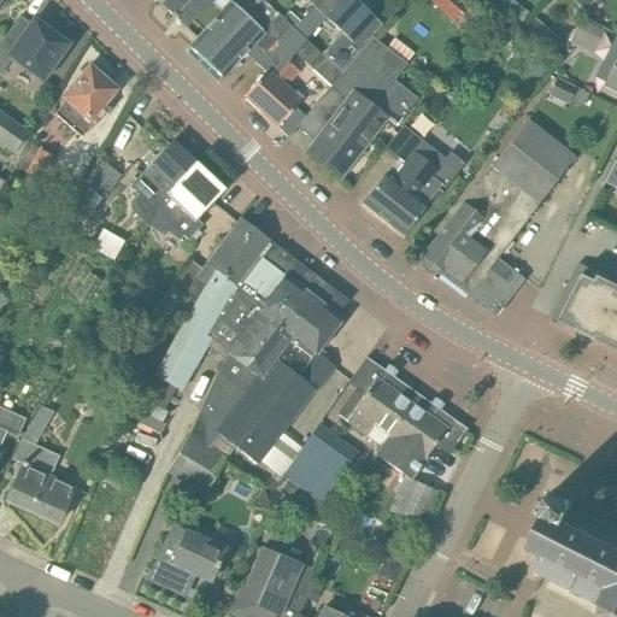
[(0,0),(0,156),(9,162),(29,133),(0,112),(0,0)]
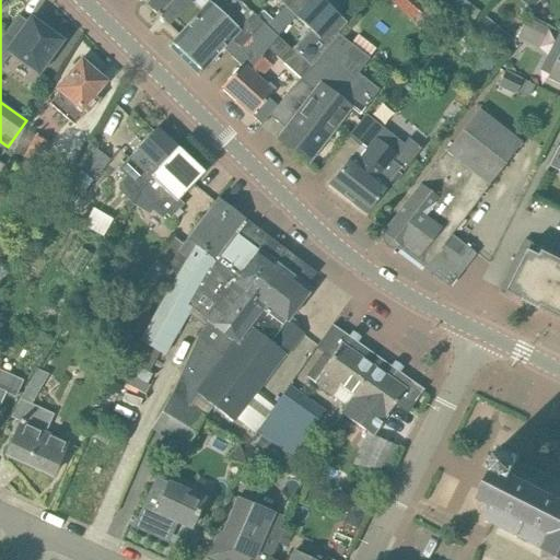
[(190,0),(150,0),(146,4),(166,25),(190,0)]
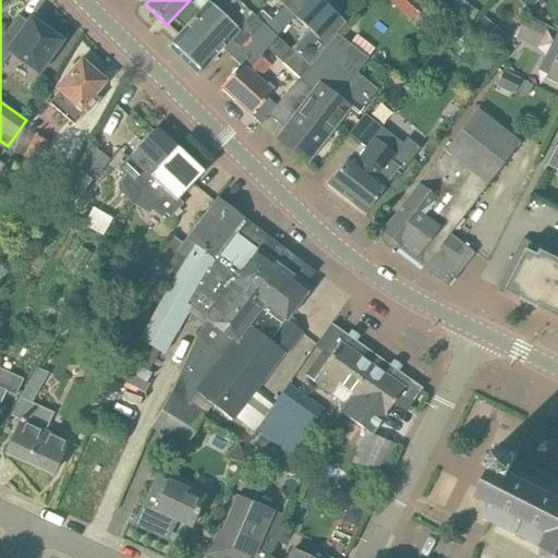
[(209,0),(171,43),(201,69),(220,48),(229,57),(239,47),(261,22),(240,2),(237,0),(209,0)]
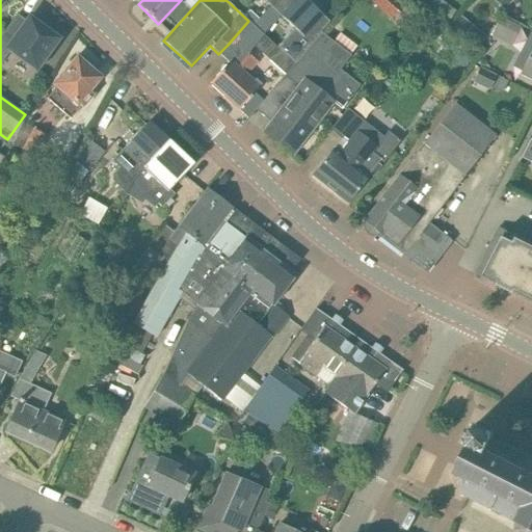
[(284,4),(278,0),(275,0),(269,7),(275,14),(284,4)]
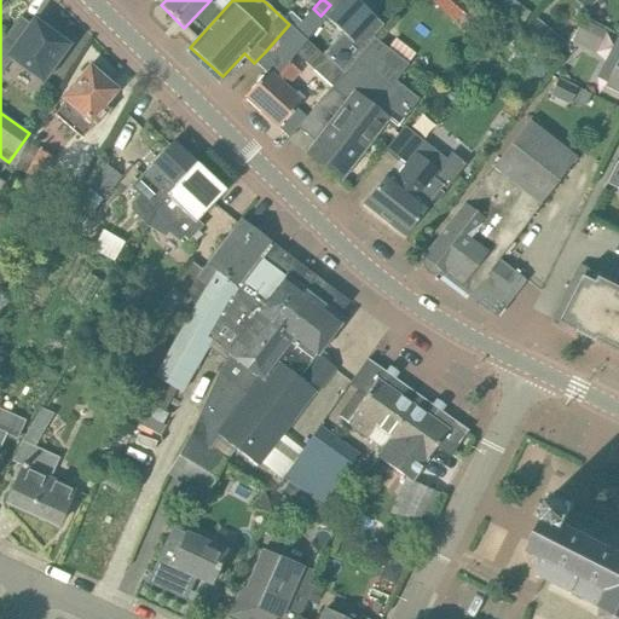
[(341,33),(322,53),(343,74),(374,38),(372,36),(382,24),(356,0),(342,0),(325,18),(341,33)]
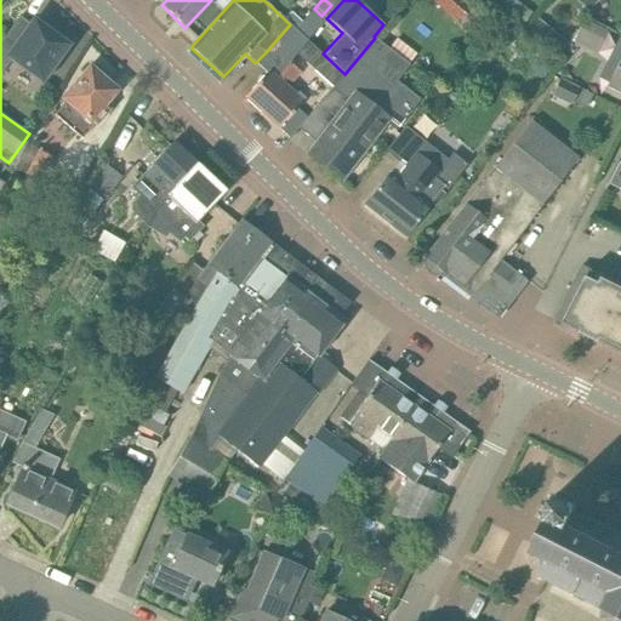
[(289,9),(283,16),(294,26),(300,18),(289,9)]
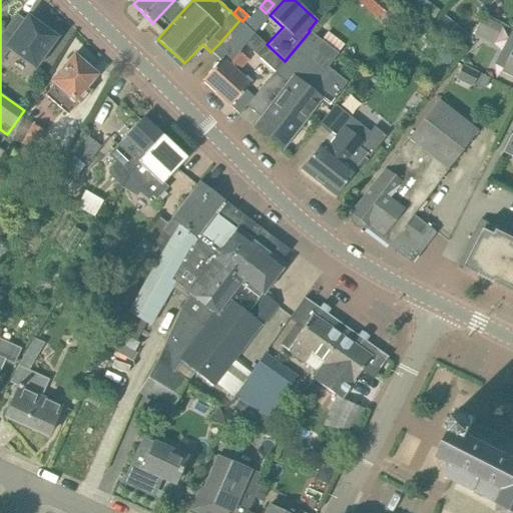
[(483,16),(473,35),(493,45),(502,26),(483,16)]
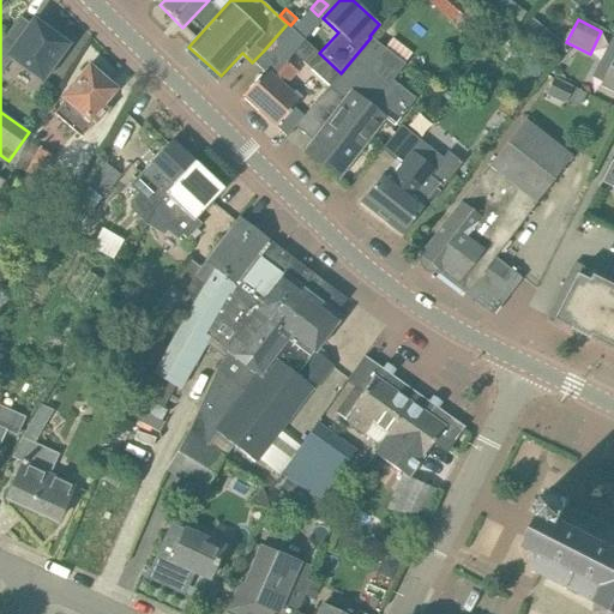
[(47,78),(56,64),(53,61),(66,44),(64,42),(66,40),(53,30),(50,32),(34,20),(14,46),(4,36),(0,41),(0,73),(12,58),(41,79),(43,76),(47,78)]
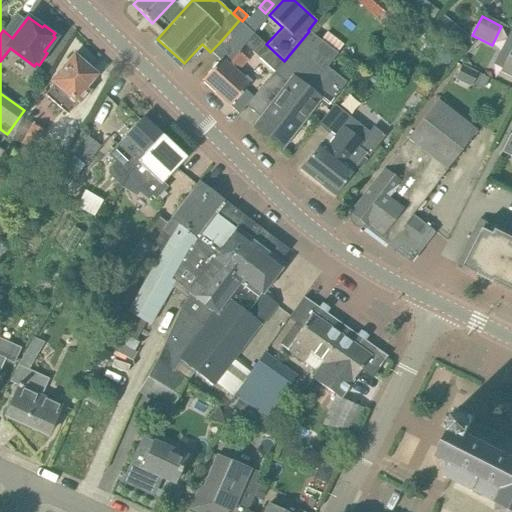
[(219,43),(210,52),(219,60),(201,79),(230,105),(245,88),(250,83),(237,72),(248,59),(239,51),(254,35),(239,20),(219,43)]
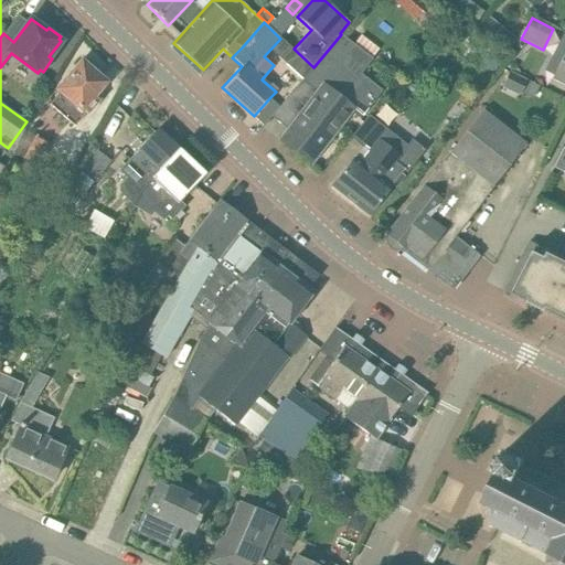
[(372,60),(341,34),(313,67),(300,82),(315,94),(279,139),(311,163),(354,108),(362,114),(382,87),(362,72),(372,60)]
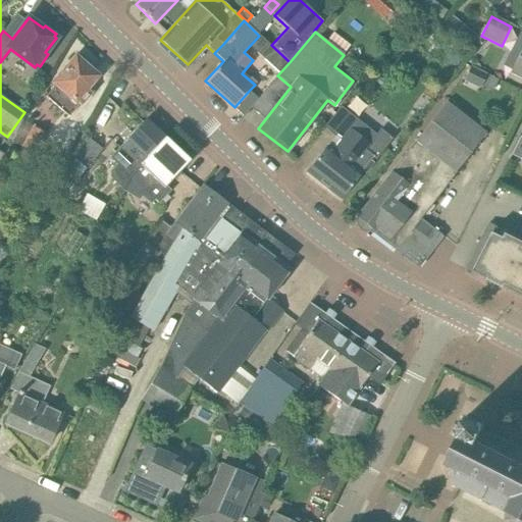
[(271,46),(262,37),(253,47),(265,58),(274,49),(271,46)]
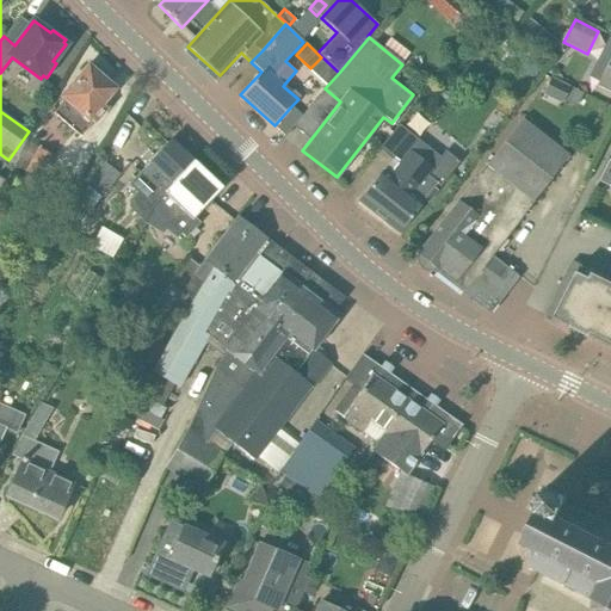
[(537,69),(547,56),(536,48),(526,61),(537,69)]
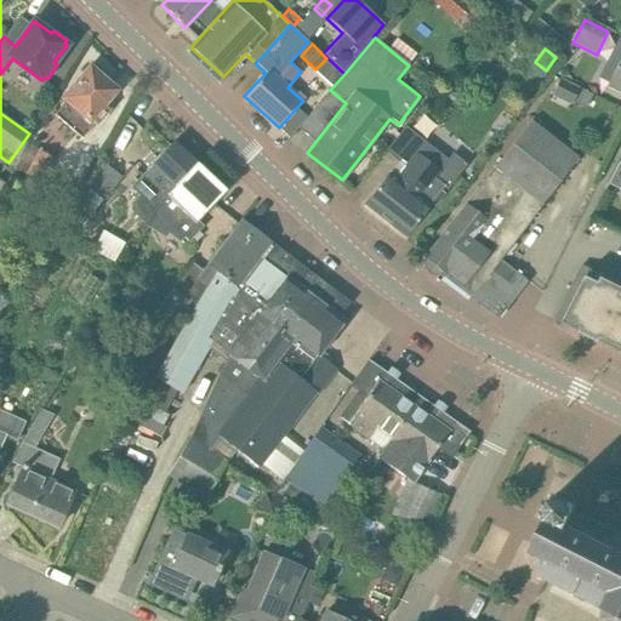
[(620,92),(620,62),(609,87),(620,92)]
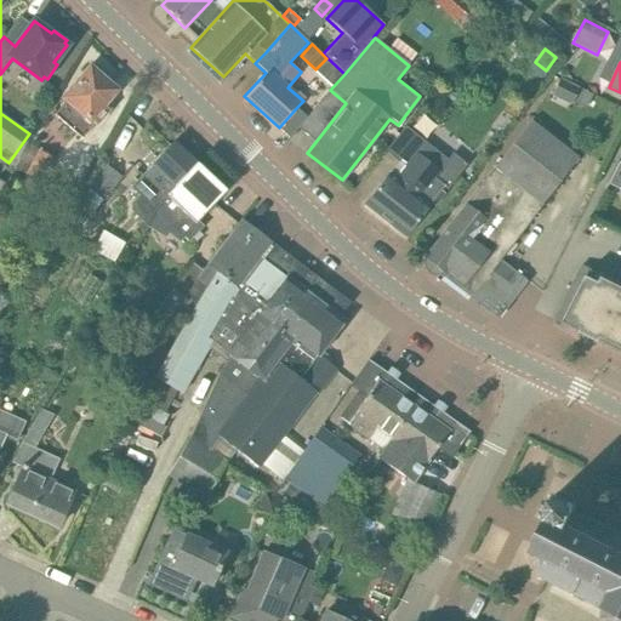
[(91,68),(67,96),(69,98),(55,114),(81,138),(108,108),(103,103),(115,90),(91,68)]
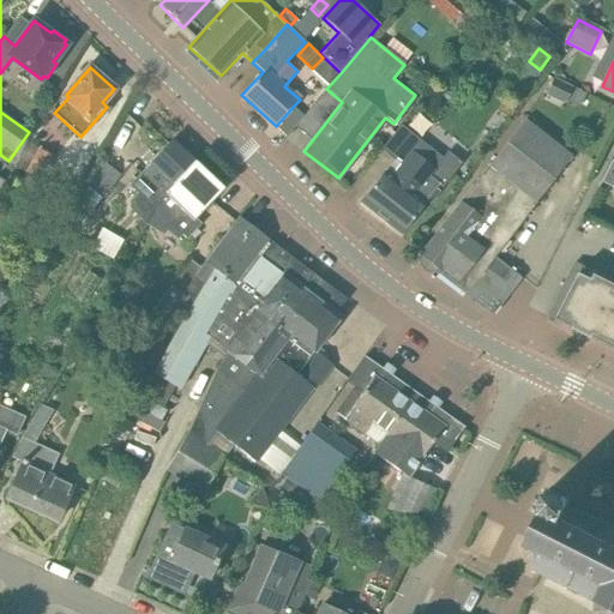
[(581,107),(587,94),(573,88),(567,100),(581,107)]
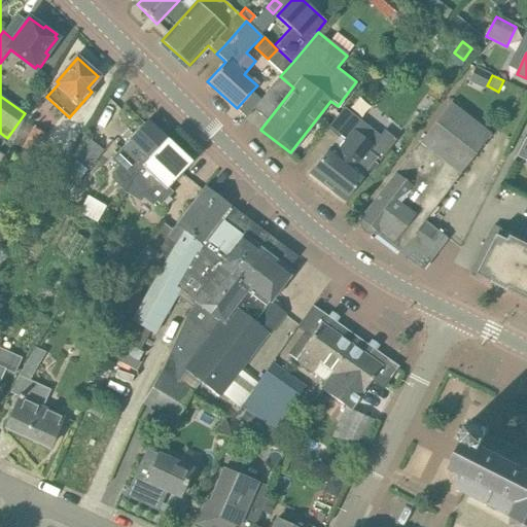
[(260,98),(252,91),(237,108),(245,115),(260,98)]
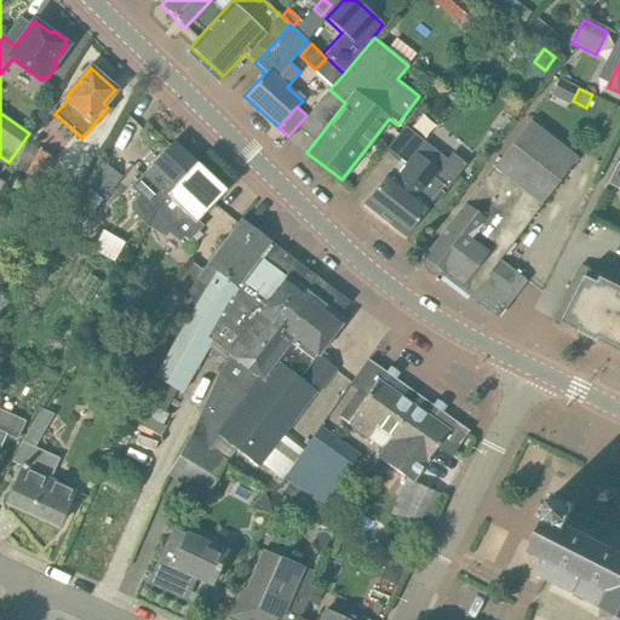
[(529,121),(493,168),(540,206),(578,158),(529,121)]
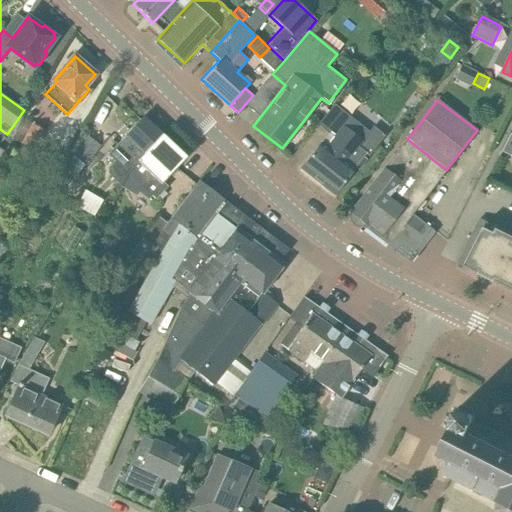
[(357,168),(365,158),(384,135),(373,126),(369,131),(334,104),(318,125),(334,138),(326,148),(320,143),(301,167),(334,194),(355,167),(357,168)]
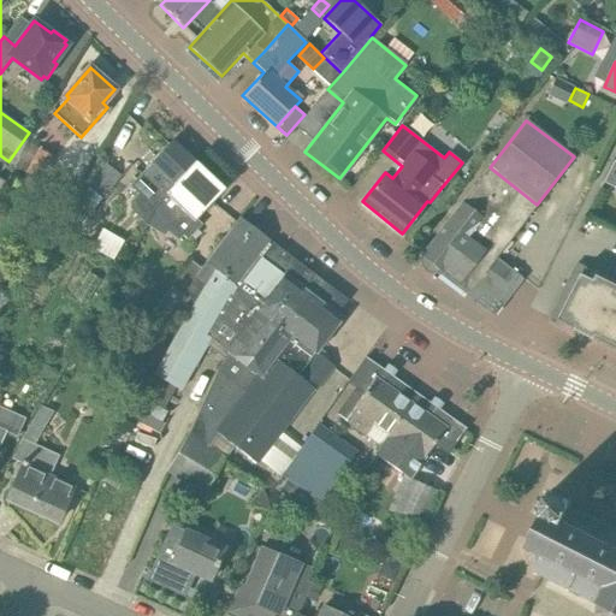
[(132,211),(147,225),(157,209),(170,195),(167,191),(195,161),(172,140),(130,185),(140,194),(132,202),(132,211)]
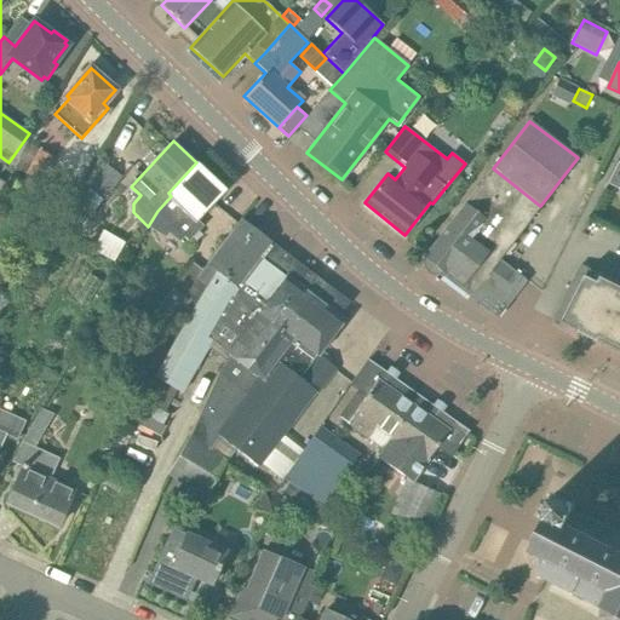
[(27,144),(15,167),(42,183),(55,159),(27,144)]
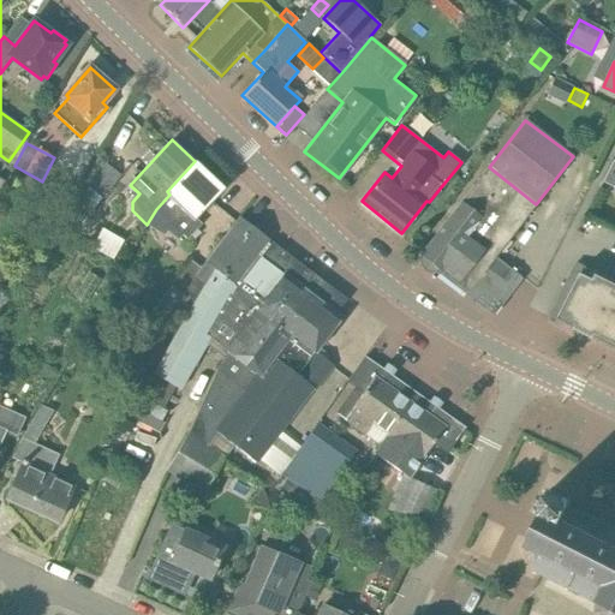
[(185,238),(198,224),(193,220),(224,189),(195,161),(167,191),(169,195),(156,209),(147,225),(163,236),(168,231),(178,239),(183,236),(185,238)]
